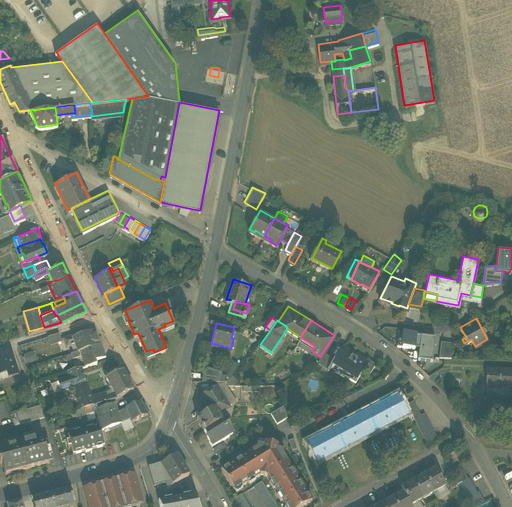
[(95,326),(79,331),(73,334),(75,340),(78,348),(80,348),(100,341),(95,326)]
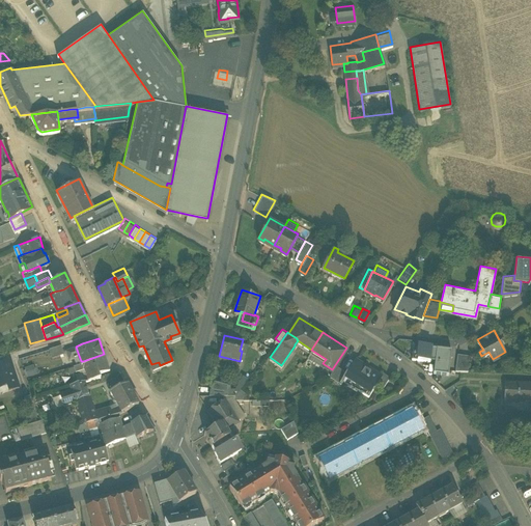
[(68,356),(78,353),(76,347),(82,343),(81,341),(65,347),(68,356)]
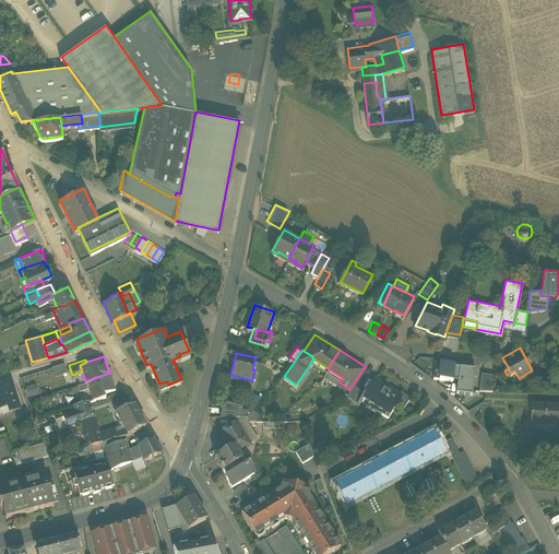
[(454,361),(441,360),(439,376),(452,377),(458,377),(455,389),(472,391),(475,365),(460,364),(454,363),(454,361)]
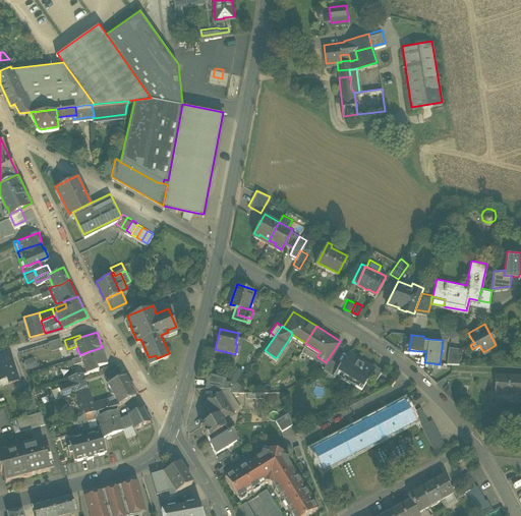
[(49,339),(51,348),(62,344),(60,336),(49,339)]
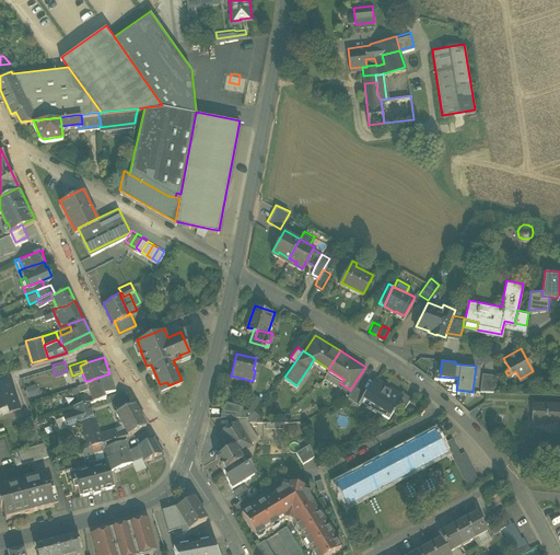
[(340,383),(343,379),(328,369),(325,373),(340,383)]
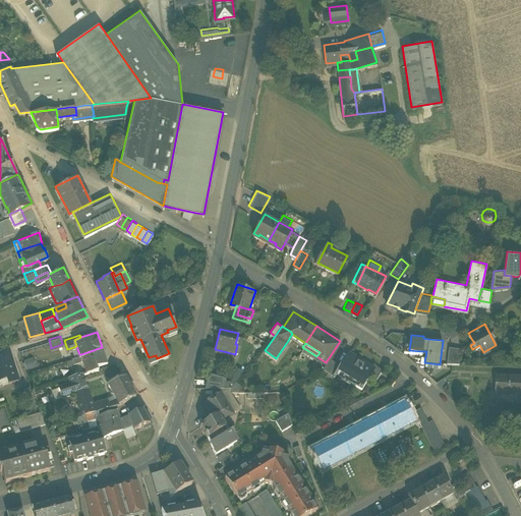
[(447,361),(459,361),(461,346),(449,345),(447,361)]
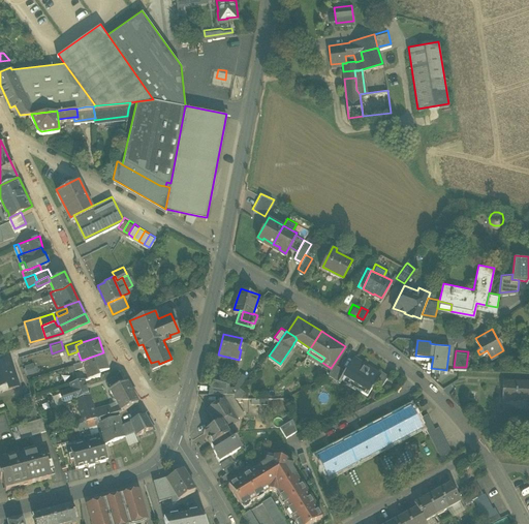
[(103,352),(83,360),(84,364),(88,375),(100,372),(99,368),(109,365),(103,352)]
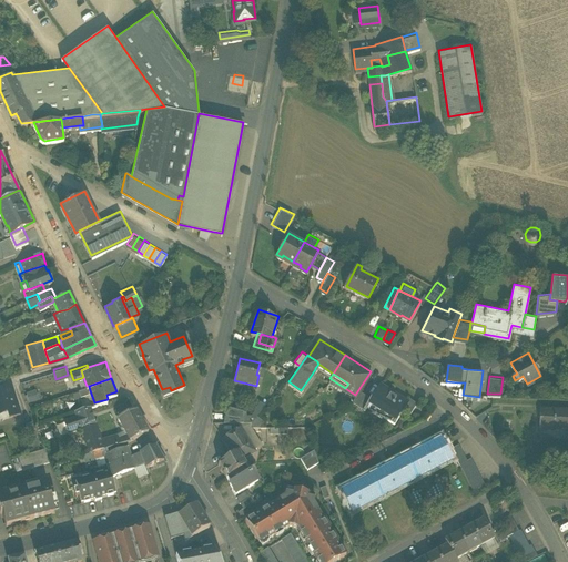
[(367,400),(384,410),(396,418),(403,407),(408,398),(407,398),(379,380),(371,395),(367,400)]
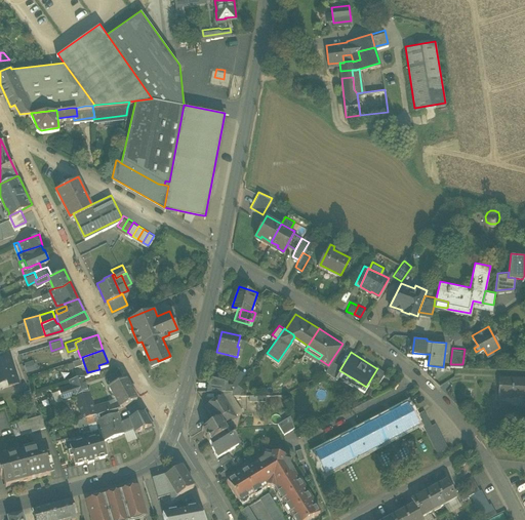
[(0,368),(13,362),(10,353),(0,356),(0,368)]
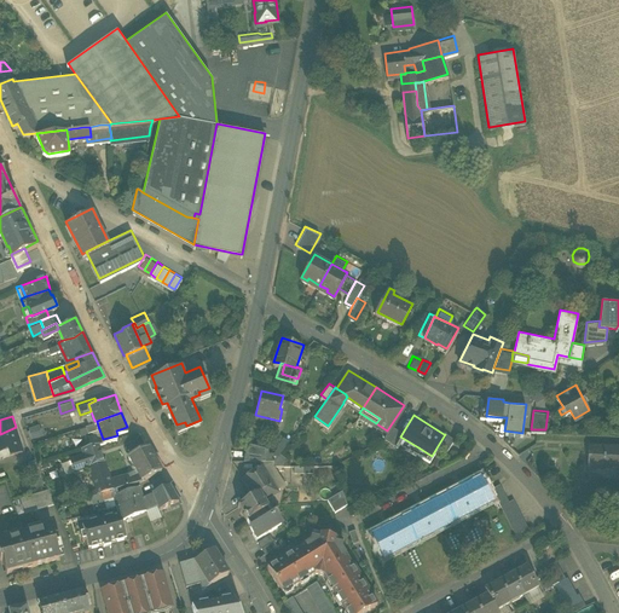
[(383,435),(391,440),(398,427),(392,423),(387,431),(383,435)]
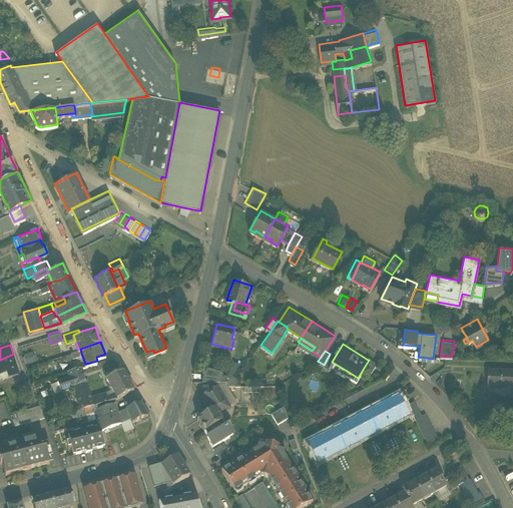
[(18,370),(13,354),(0,360),(0,371),(7,369),(9,374),(18,370)]
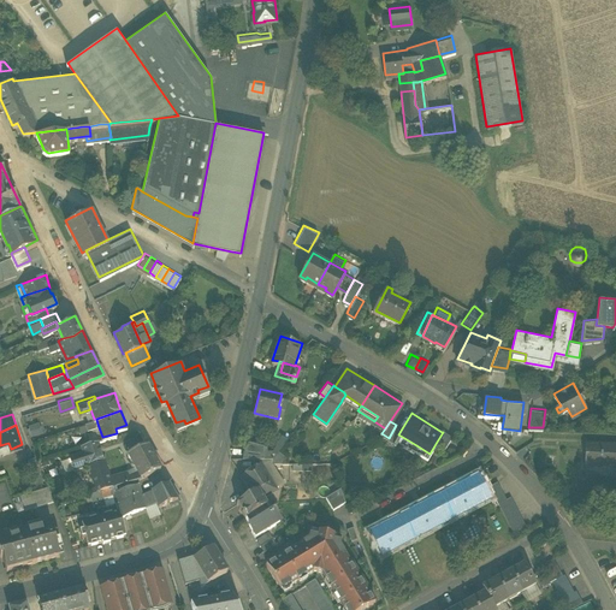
[(402,428),(396,425),(389,438),(394,442),(396,439),(398,434),(402,428)]
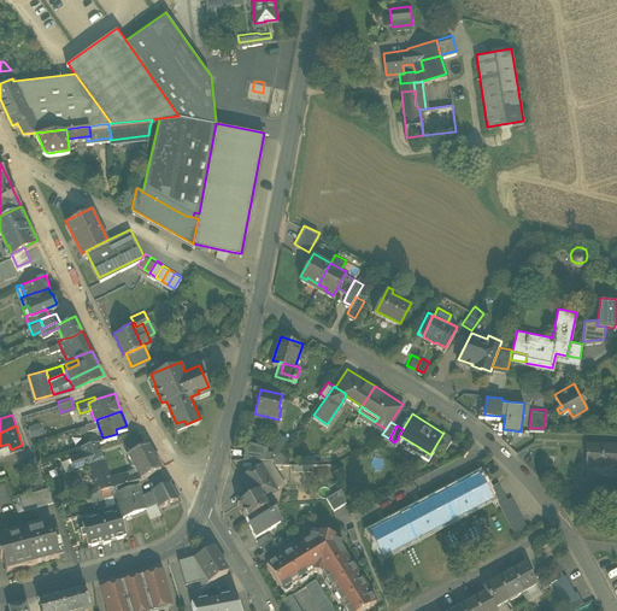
[(438,442),(445,447),(453,435),(445,429),(442,433),(444,433),(438,442)]
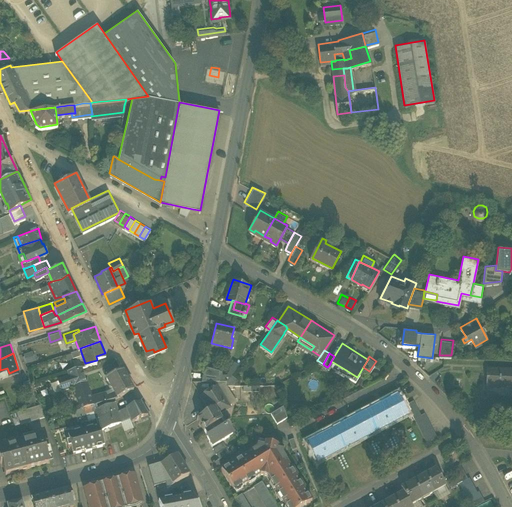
[(329,365),(354,379),(345,373),(346,370),(331,361),(329,365)]
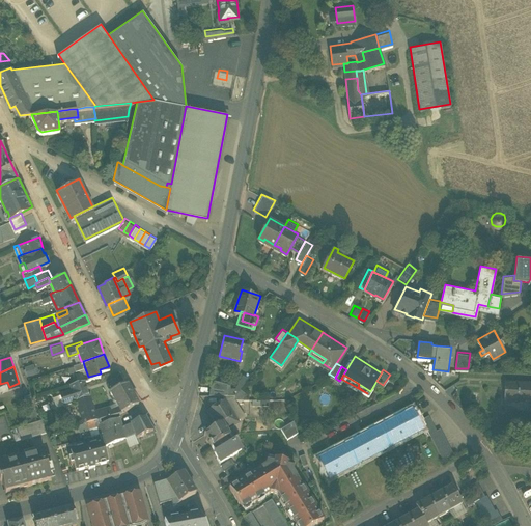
[(63,403),(76,398),(76,397),(89,393),(84,378),(71,382),(72,386),(72,388),(60,391),(63,403)]
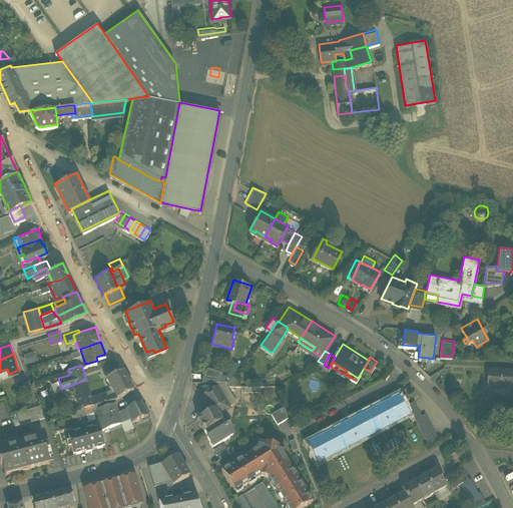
[(213,380),(219,380),(219,369),(205,365),(201,380),(213,380)]
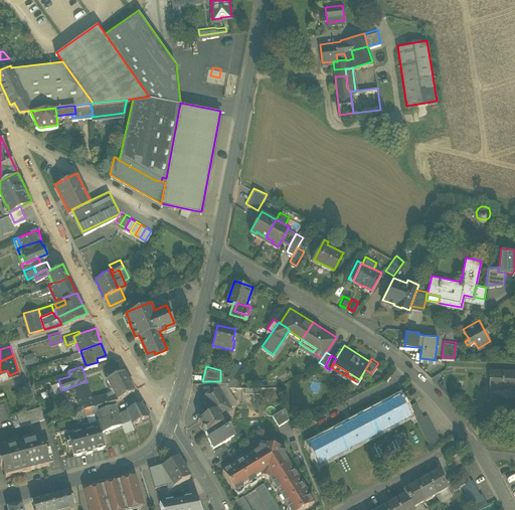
[(514,368),(489,368),(488,386),(494,386),(495,379),(502,379),(502,385),(514,385),(514,368)]
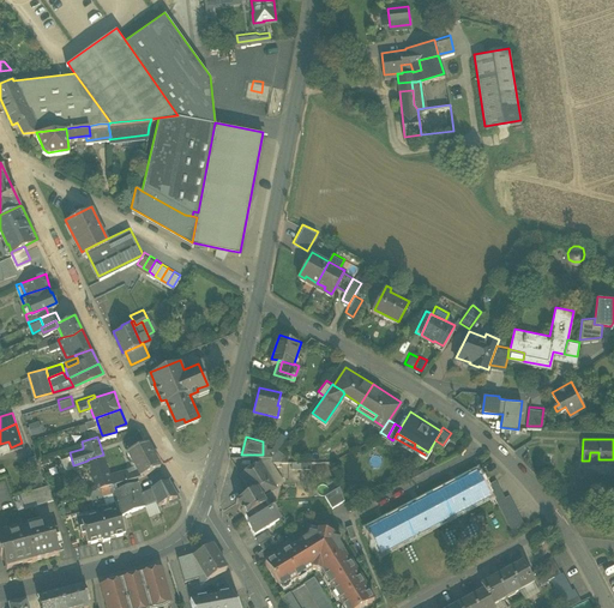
[(127,449),(137,467),(142,473),(160,464),(146,440),(127,449)]
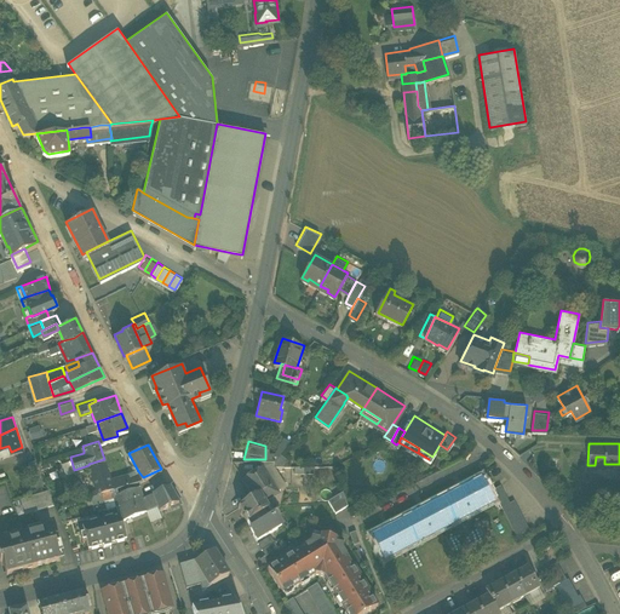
[(265,446),(265,459),(269,459),(275,458),(280,451),(276,448),(274,449),(269,449),(269,446),(265,446)]
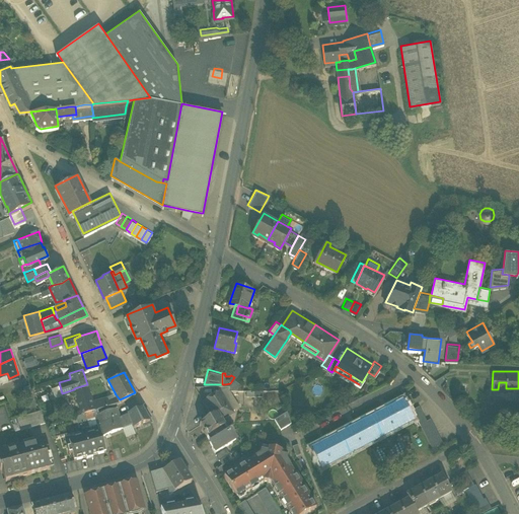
[(360,384),(362,382),(351,375),(350,378),(359,384),(360,384)]
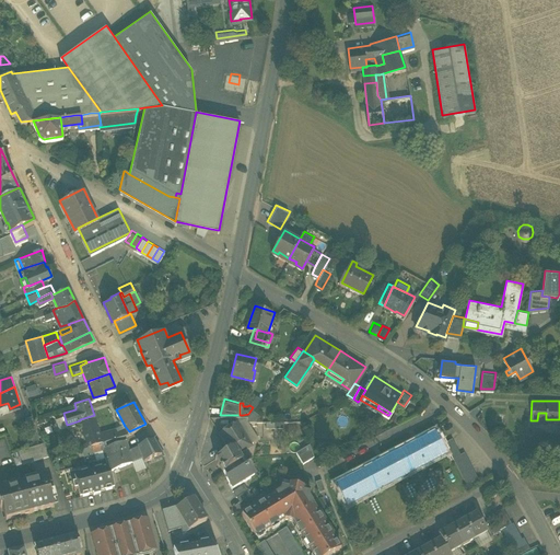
[(259,412),(253,407),(248,414),(245,418),(263,418),(263,412),(259,412)]
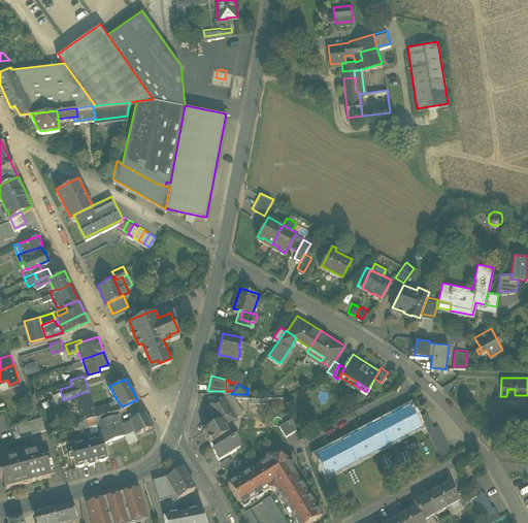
[(24,389),(27,400),(32,398),(29,387),(24,389)]
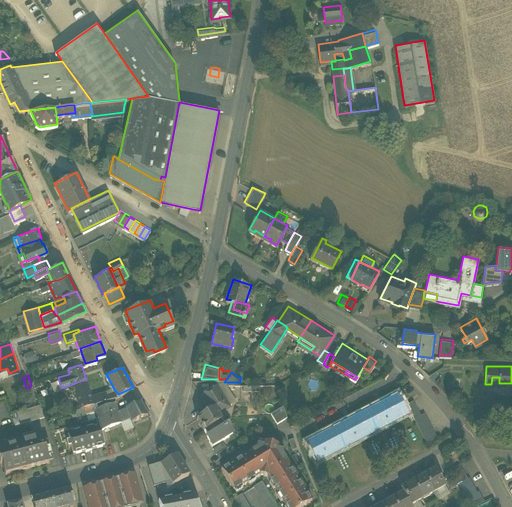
[(61,388),(58,377),(50,380),(53,390),(61,388)]
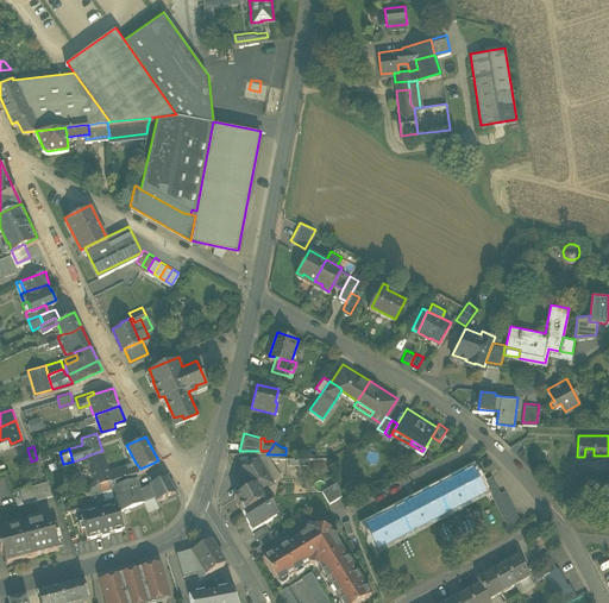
[(99,482),(111,478),(108,469),(102,451),(87,456),(87,457),(95,482),(99,482)]
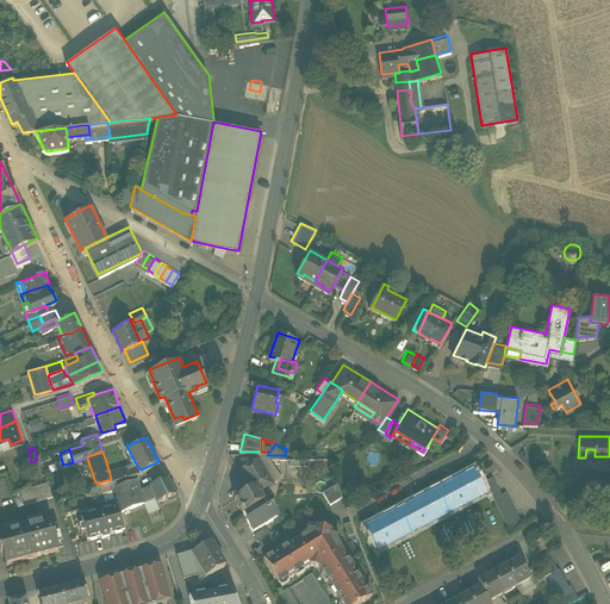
[(257,458),(272,480),(279,475),(267,455),(265,452),(261,452),(254,452),(257,458)]
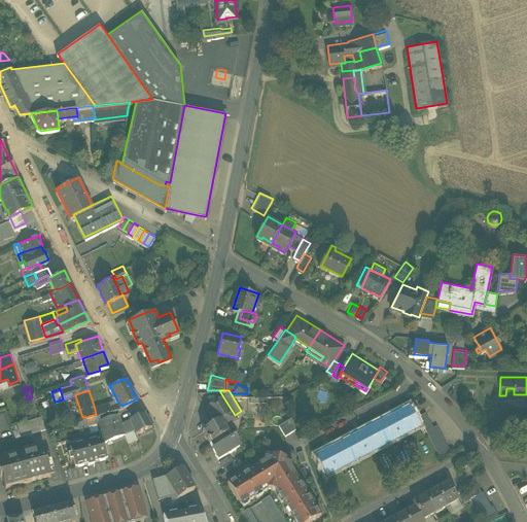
[(220,417),(224,423),(236,416),(235,415),(222,395),(207,405),(216,420),(220,417)]
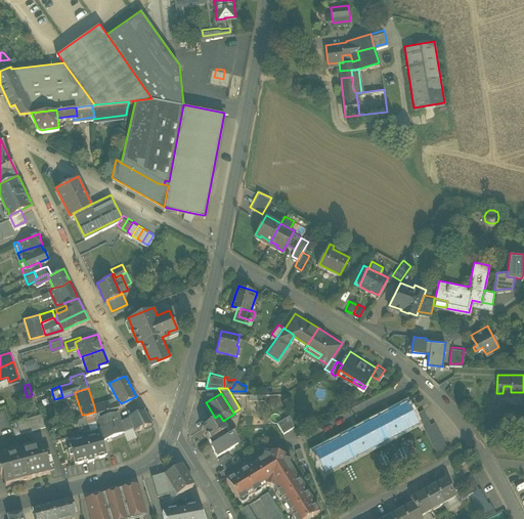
[(36,408),(32,395),(27,397),(31,409),(36,408)]
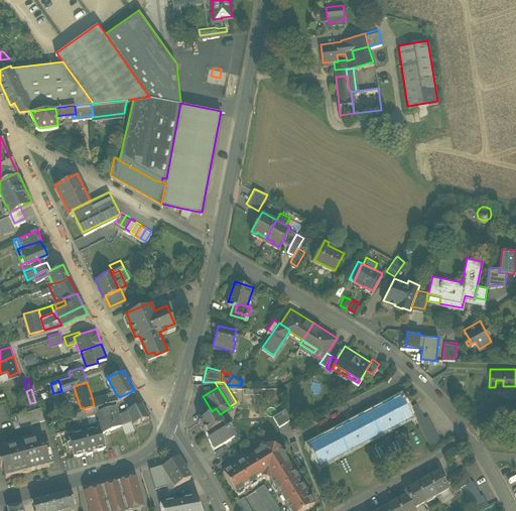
[(108,393),(92,397),(94,405),(97,404),(119,397),(115,392),(108,394),(108,393)]
